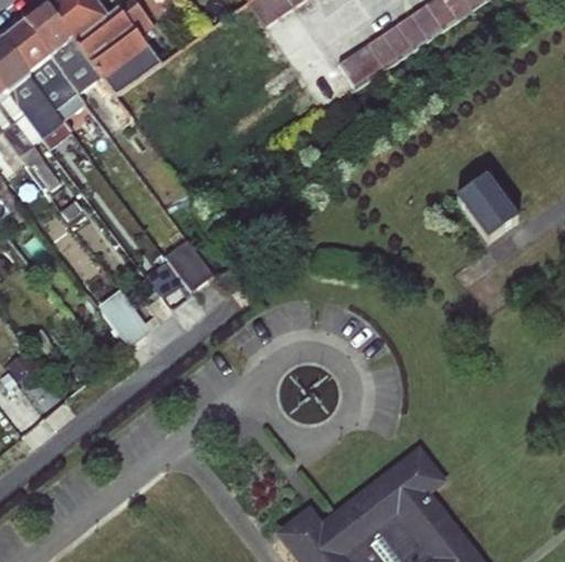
[(49,0),(44,3),(129,112),(175,82),(140,37),(156,23),(137,0),(124,0),(107,13),(96,0),(49,0)]
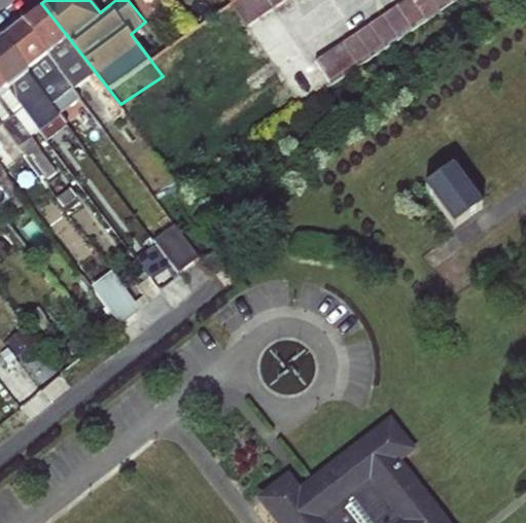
[(246,25),(281,0),(234,0),(231,2),(246,25)]
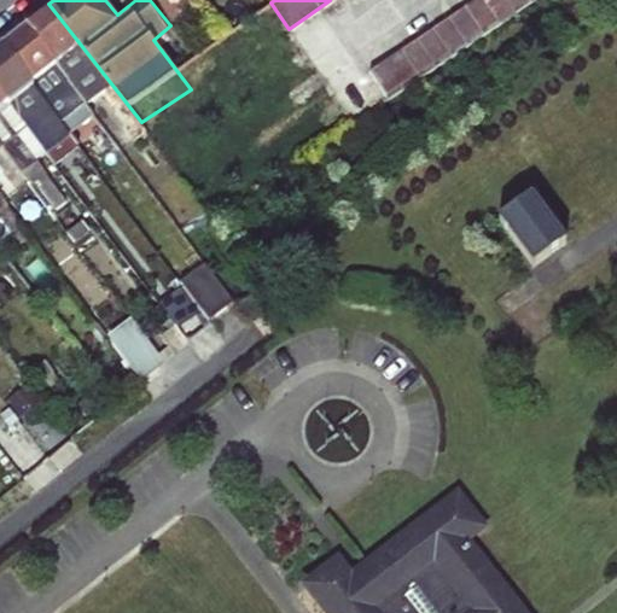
[(470,0),(371,69),(384,93),(519,0),(470,0)]
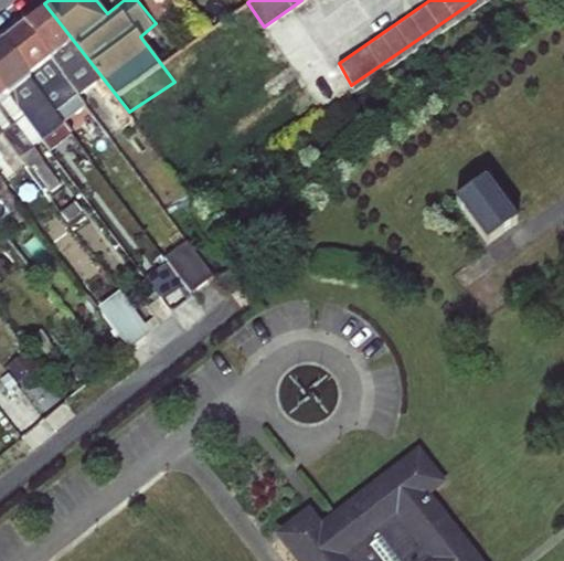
[(129,112),(44,3),(23,21),(81,93),(89,84),(124,128),(134,120),(129,112)]
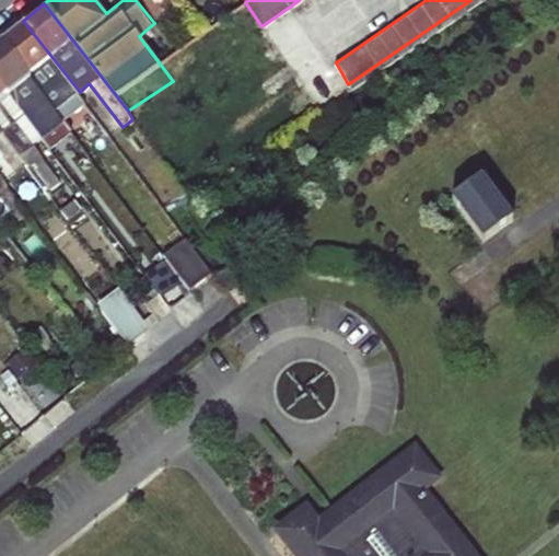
[(80,92),(23,21),(1,38),(65,119),(86,102),(80,92)]
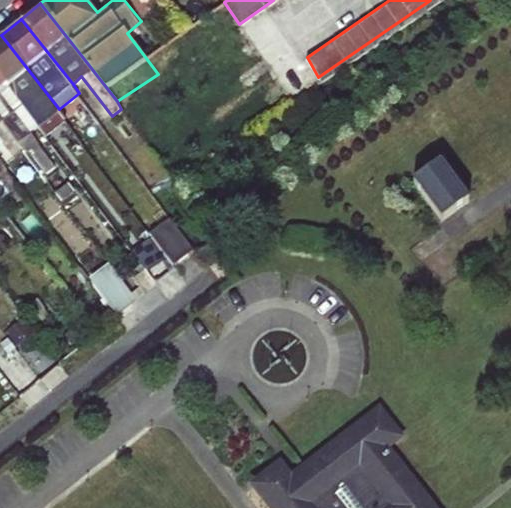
[(59,109),(1,35),(0,35),(0,74),(37,123),(42,130),(63,117),(59,109)]
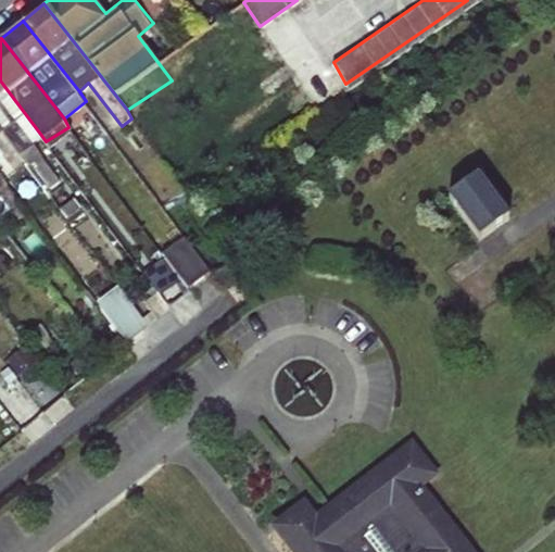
[(40,134),(0,80),(0,124),(32,162),(50,186),(61,178),(34,141),(40,134)]
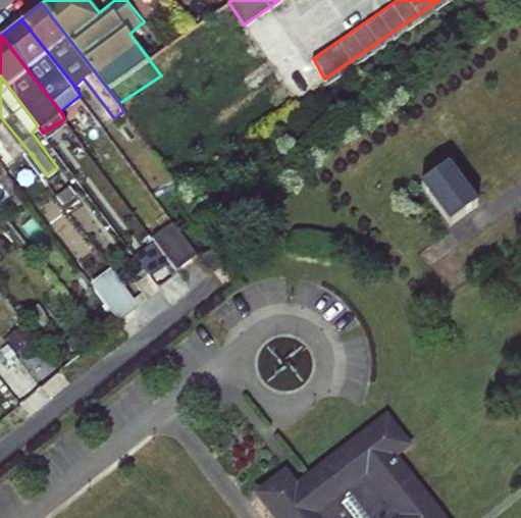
[(30,152),(0,116),(0,146),(2,145),(13,158),(30,152)]
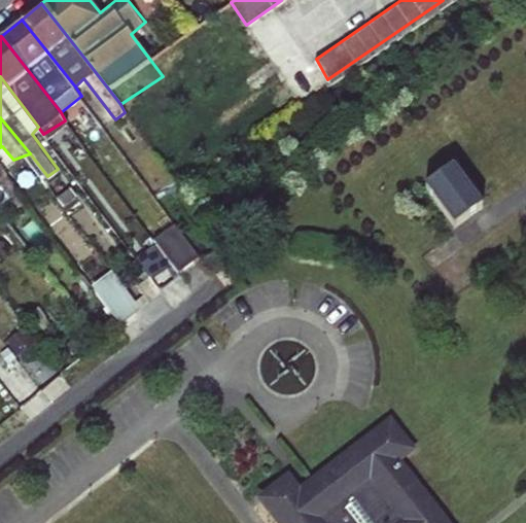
[(455,159),(426,181),(458,221),(487,199),(455,159)]
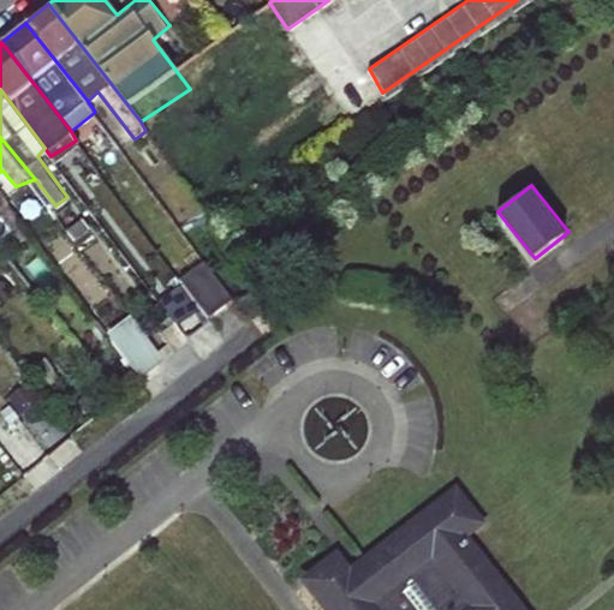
[(0,190),(0,227),(10,220),(3,208),(9,202),(0,190)]
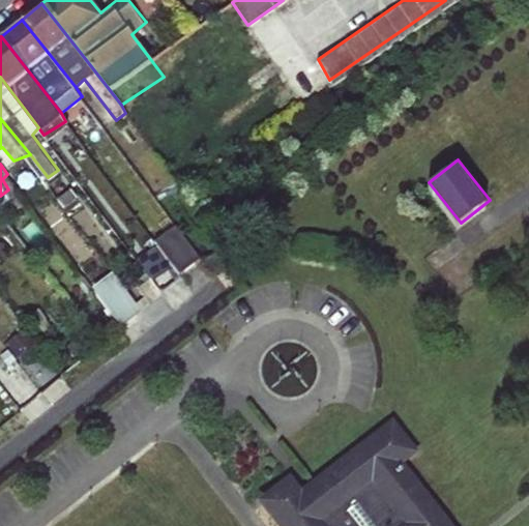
[(162,242),(143,251),(155,278),(202,258),(184,220),(156,231),(162,242)]
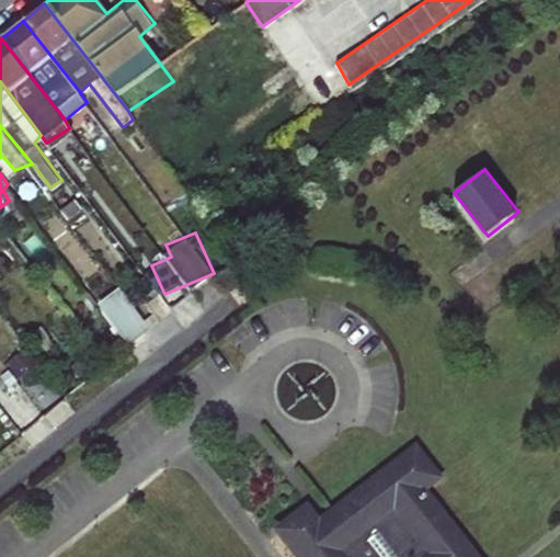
[(132,339),(153,321),(123,283),(101,299),(132,339)]
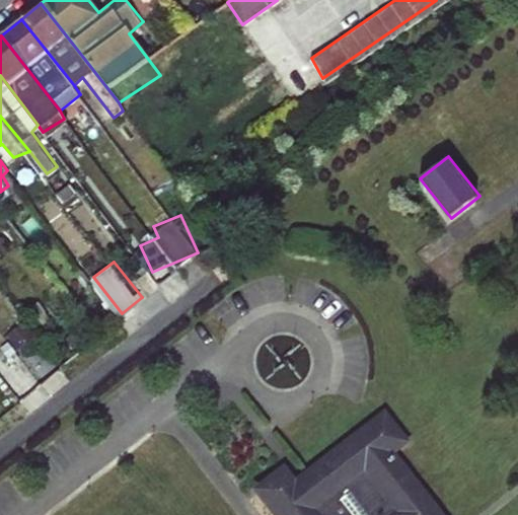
[(284,467),(257,488),(278,514),(441,514),(391,452),(407,440),(384,411),(295,482),(284,467)]
